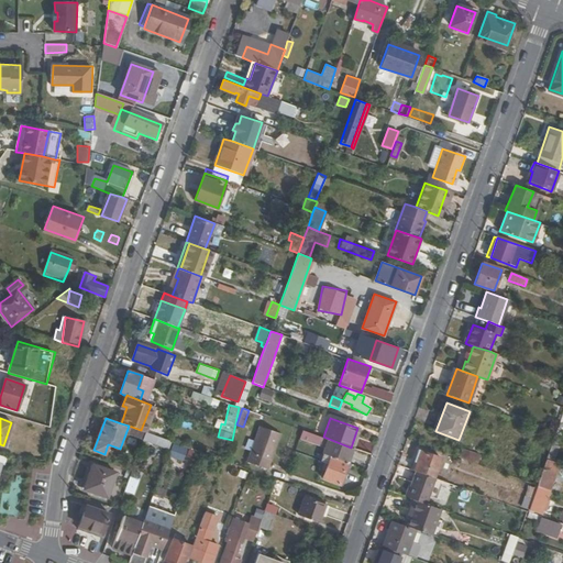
[(268,470),(282,433),(261,427),(251,454),(256,456),(253,464),(268,470)]
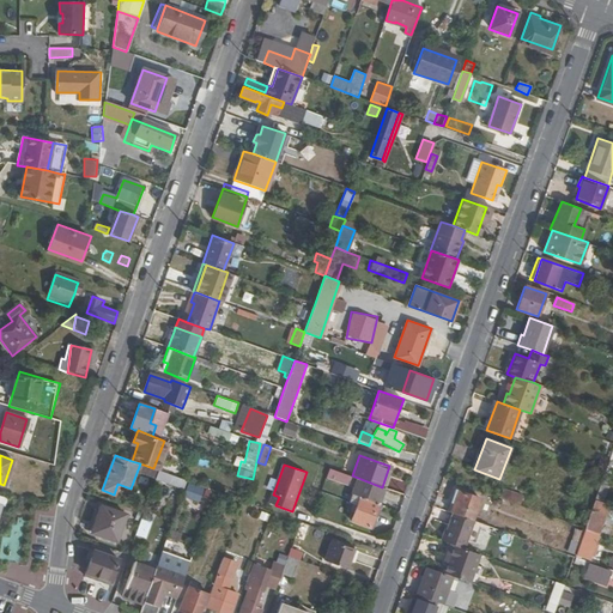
[(377,504),(384,487),(382,487),(352,475),(329,467),(326,478),(354,487),(352,495),(356,497),(360,498),(377,504)]
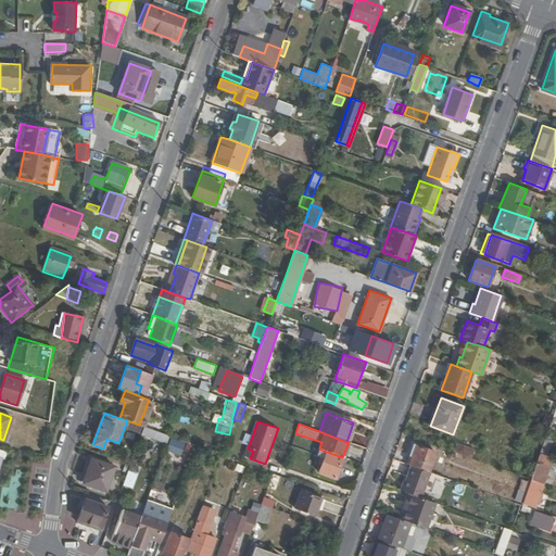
[(167,443),(169,434),(144,426),(141,434),(167,443)]
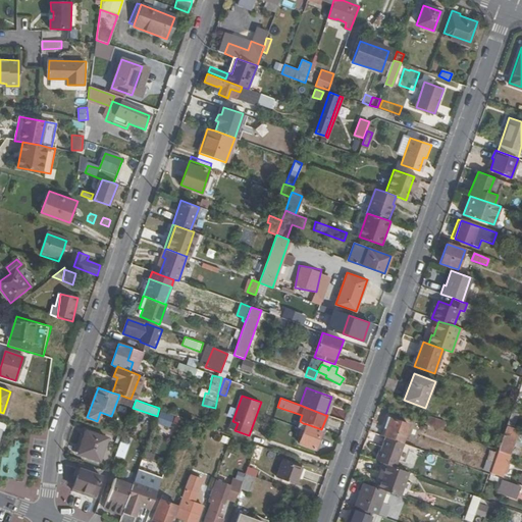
[(170,427),(174,414),(160,410),(156,422),(170,427)]
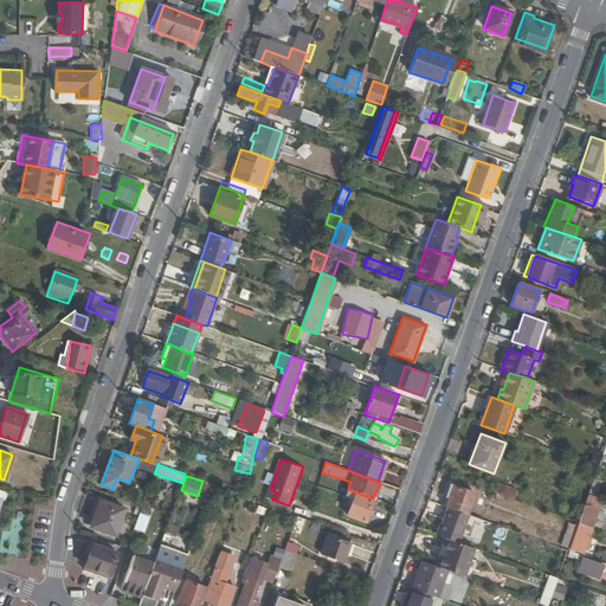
[(591,490),(598,492),(601,481),(594,478),(591,490)]
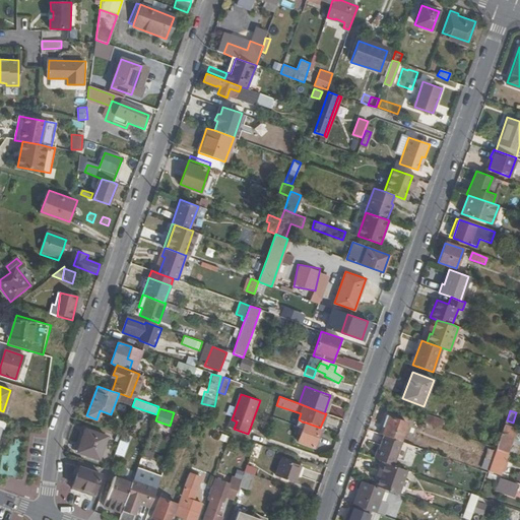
[(424,423),(440,429),(442,423),(437,421),(439,418),(427,413),(424,423)]
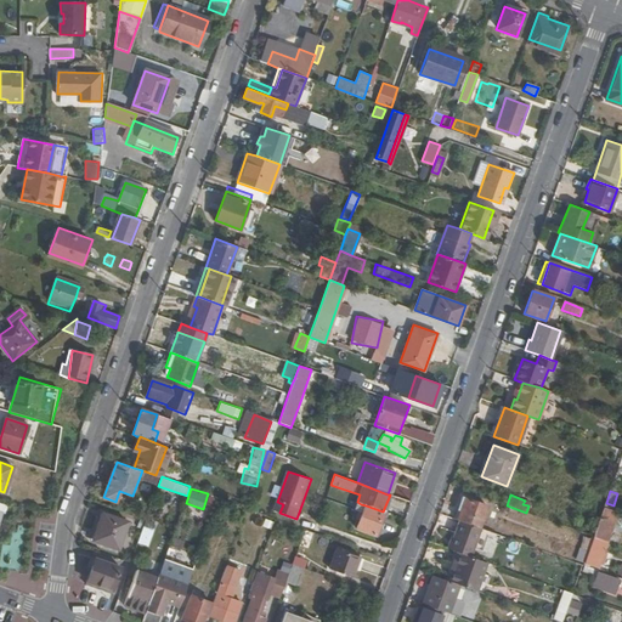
[(458,520),(479,527),(487,505),(465,498),(457,519),(458,520)]
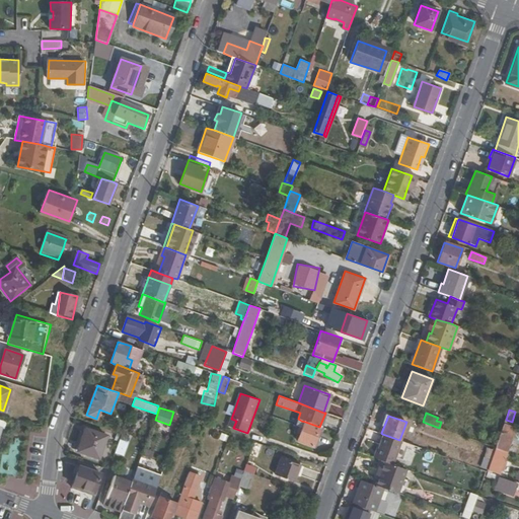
[(312,446),(319,427),(305,422),(304,424),(302,428),(297,441),(312,446)]
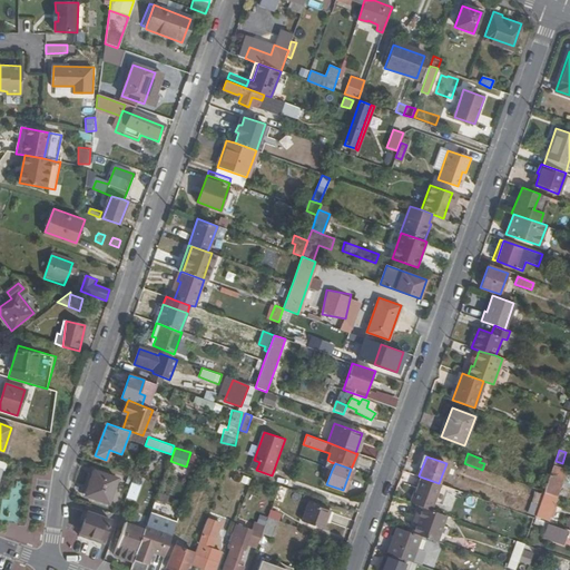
[(563,474),(564,474),(567,470),(554,465),(551,474),(562,478),(563,474)]
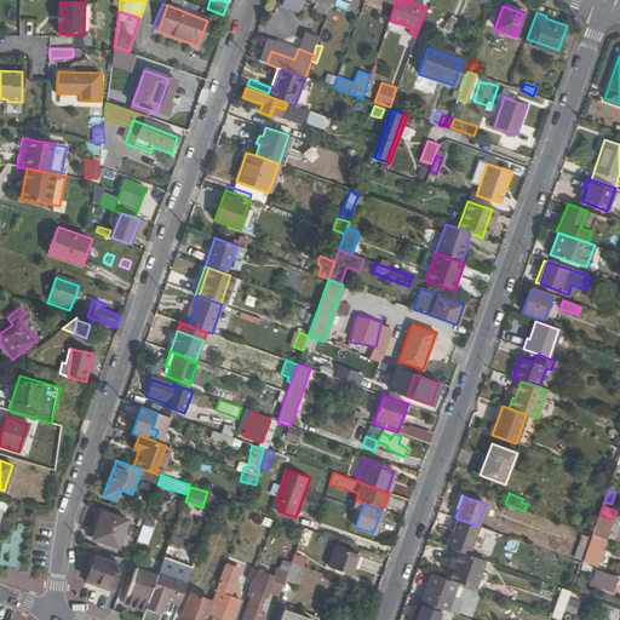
[(116,547),(126,522),(102,512),(92,539),(116,547)]
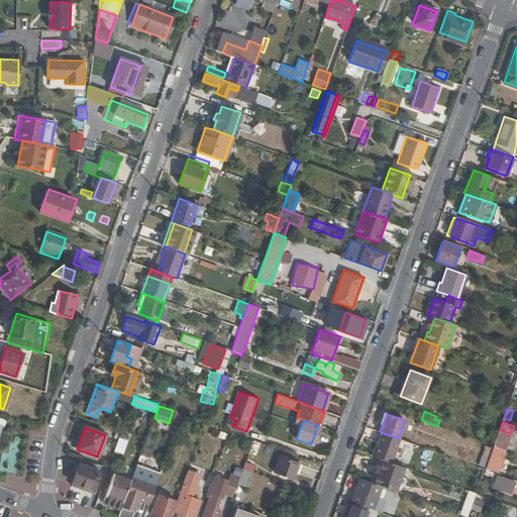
[(494,446),(504,449),(510,433),(500,430),(494,446)]
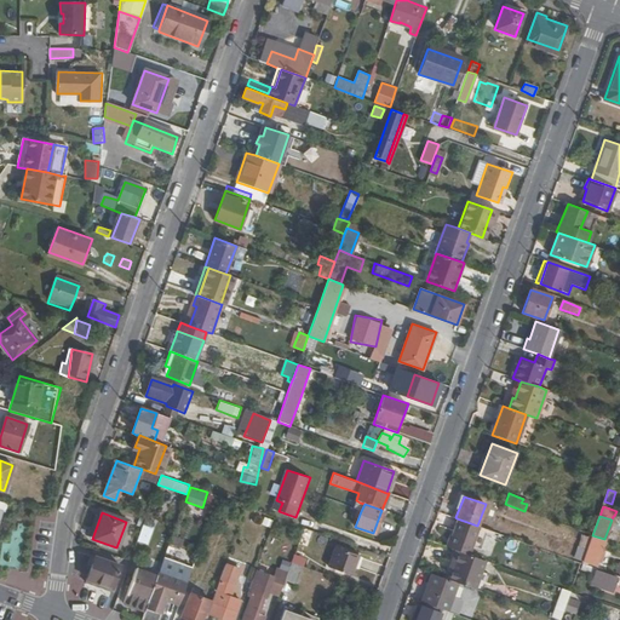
[(471,556),(482,527),(477,526),(457,518),(446,546),(455,550),(471,556)]
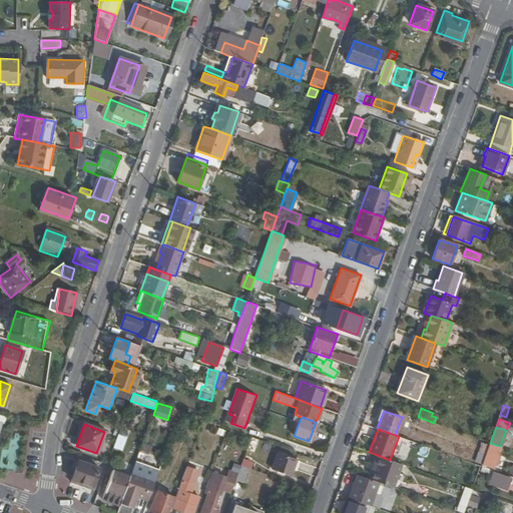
[(120,430),(113,448),(120,450),(126,432),(120,430)]
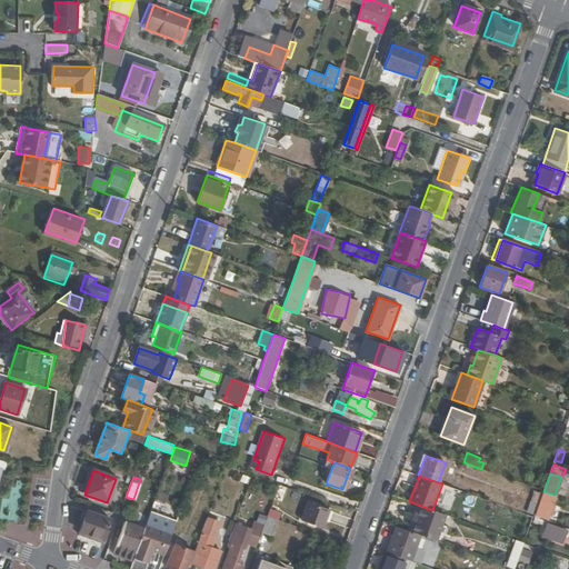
[(532,513),(540,492),(535,490),(526,511),(532,513)]
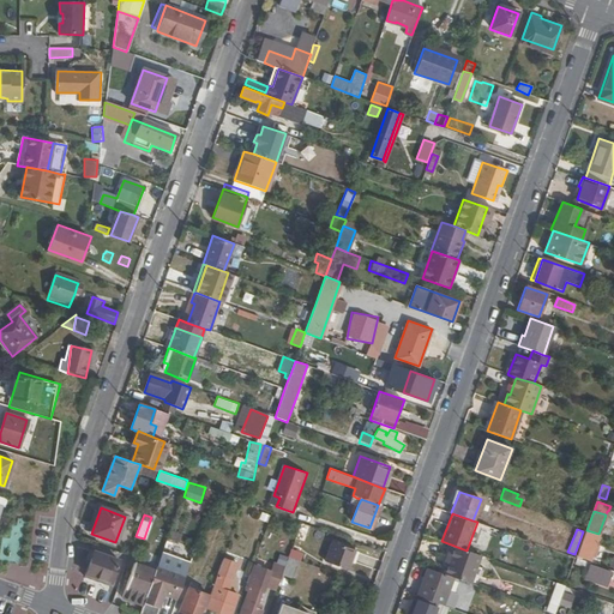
[(595,545),(599,534),(587,530),(577,555),(590,559),(591,555),(595,557),(599,546),(595,545)]
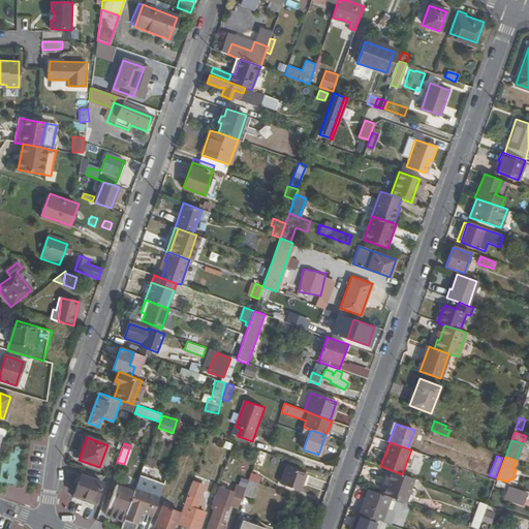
[(280,484),(300,491),(306,474),(286,467),(280,484)]
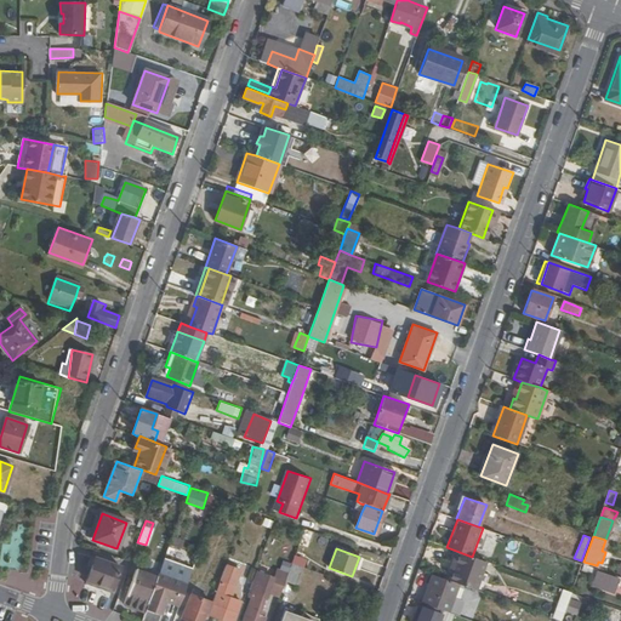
[(472,588),(483,560),(472,557),(456,551),(451,564),(455,565),(449,580),(455,582),(472,588)]
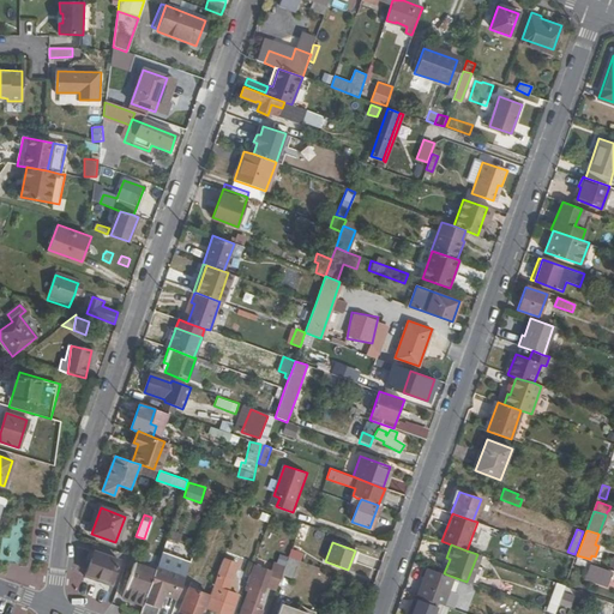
[(89,578),(108,585),(118,561),(91,552),(83,576),(89,578)]
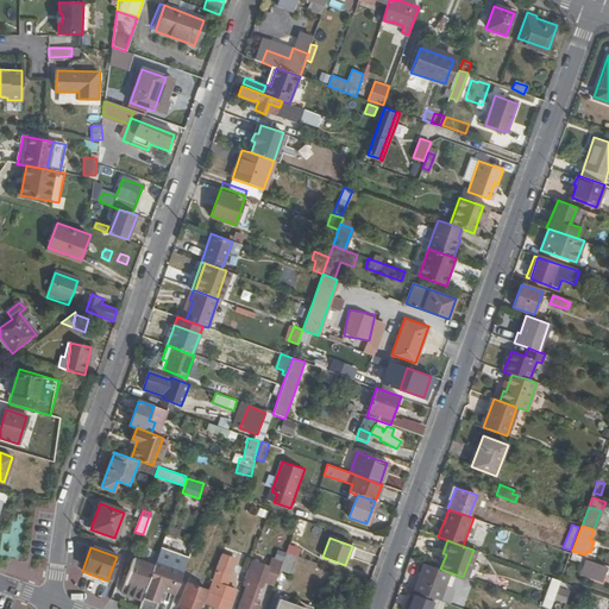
[(281,565),(280,571),(303,579),(303,582),(314,586),(321,567),(309,564),(311,562),(286,553),(281,565)]
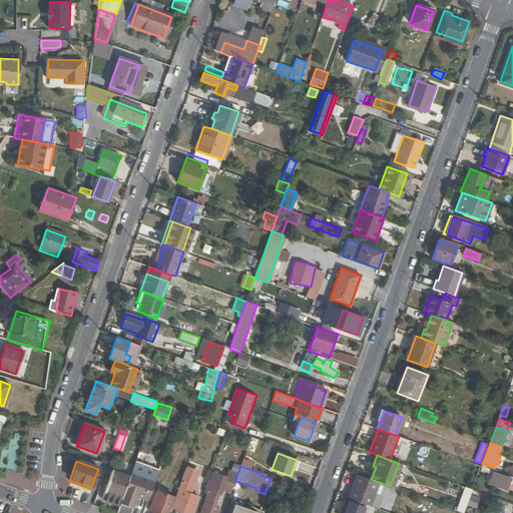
[(213,468),(206,488),(209,489),(200,512),(216,512),(218,509),(214,507),(220,489),(230,492),(235,481),(236,476),(213,468)]
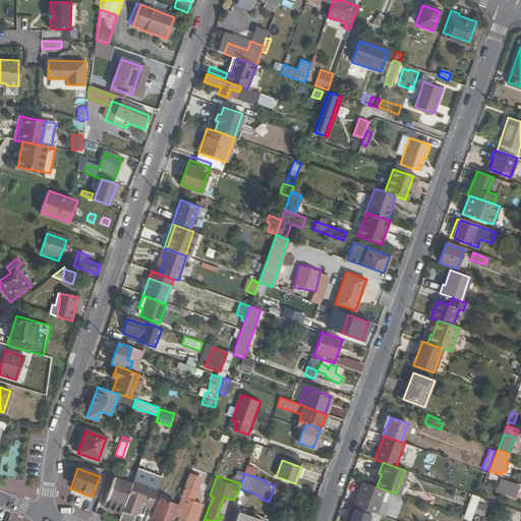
[(103,507),(121,514),(131,483),(115,476),(103,507)]
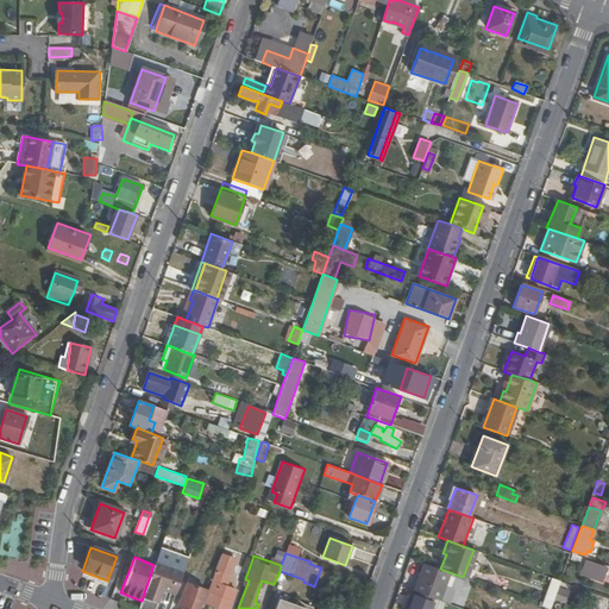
[(142,601),(137,608),(155,608),(162,590),(175,595),(183,571),(156,562),(154,565),(142,601)]
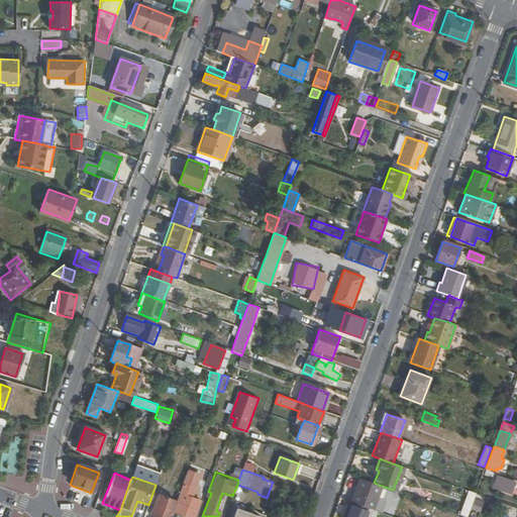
[(360,479),(351,502),(365,507),(370,493),(375,494),(379,485),(374,483),(360,479)]
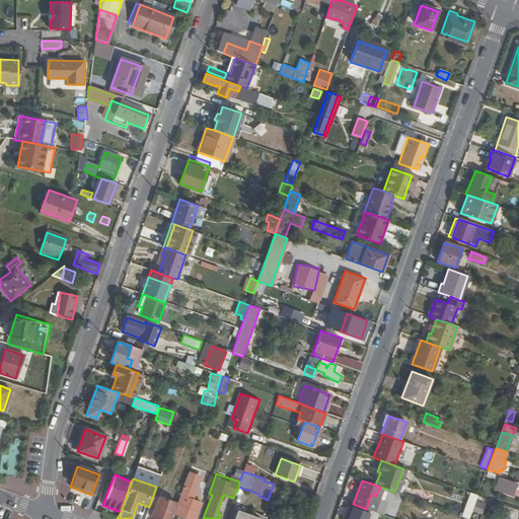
[(183,486),(177,503),(179,505),(176,513),(191,518),(195,518),(202,502),(192,499),(196,490),(183,486)]
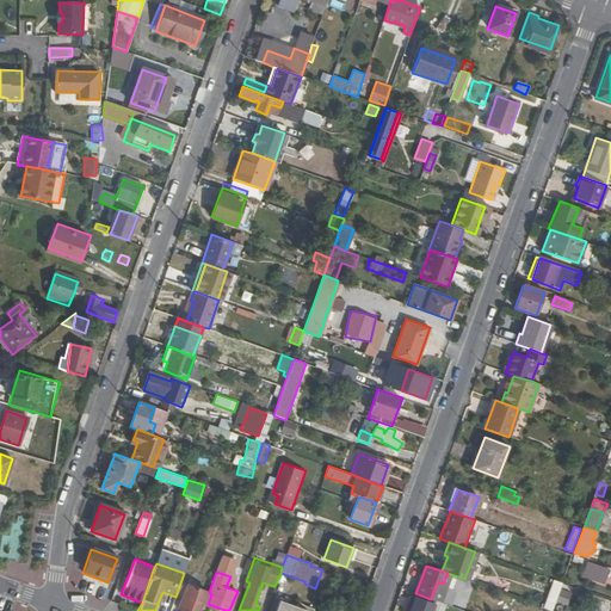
[(561,588),(563,582),(553,579),(544,608),(555,610),(563,610),(571,591),(561,588)]
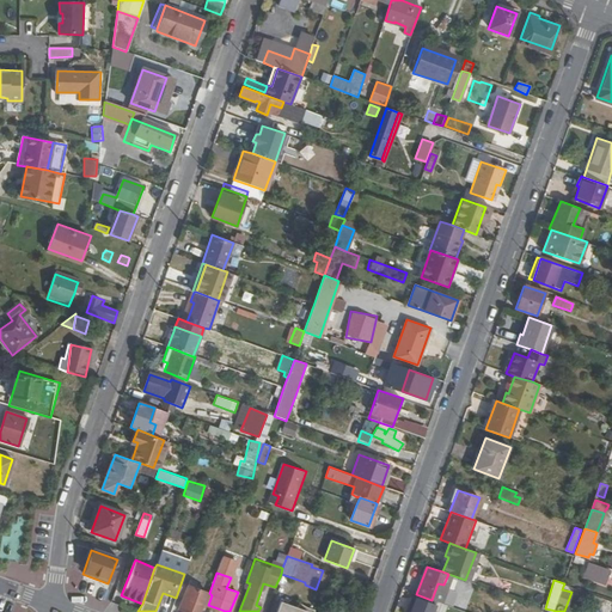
[(202,611),(206,605),(203,603),(207,592),(187,585),(178,610),(184,611),(202,611)]
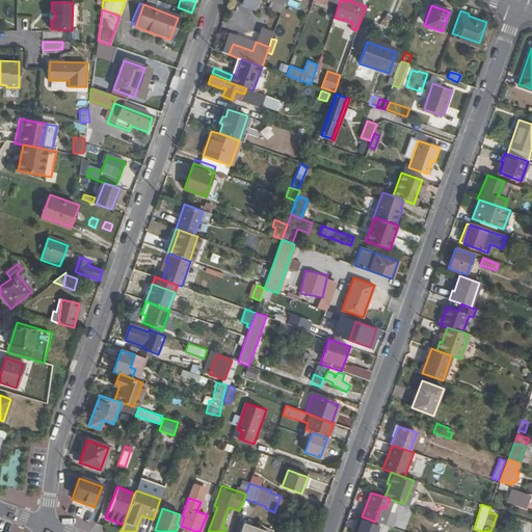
[(362,516),(360,516),(353,531),(374,531),(378,523),(375,522),(362,516)]
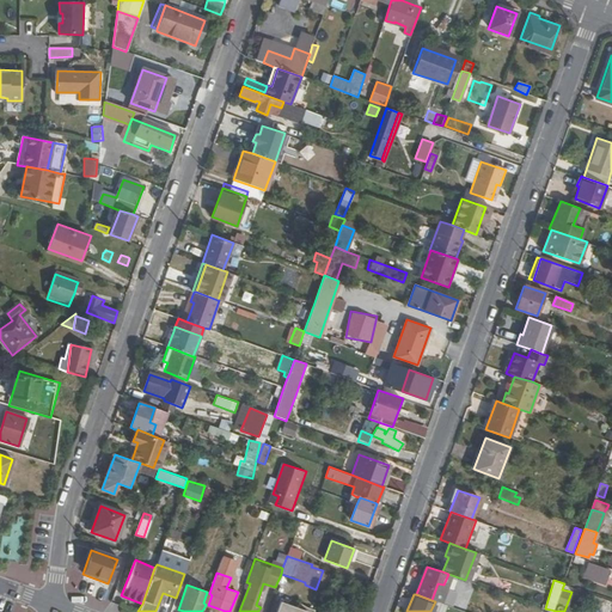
[(276,611),(310,611),(281,601),(276,611)]
